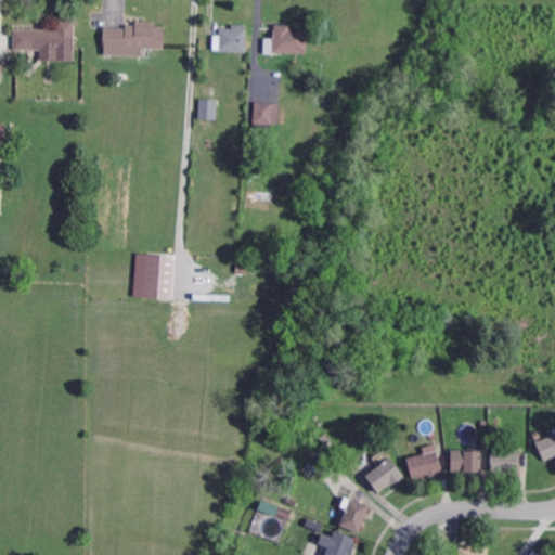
[(77,49),(14,49),(14,28),(56,28),(56,17),(77,17),(77,49)]
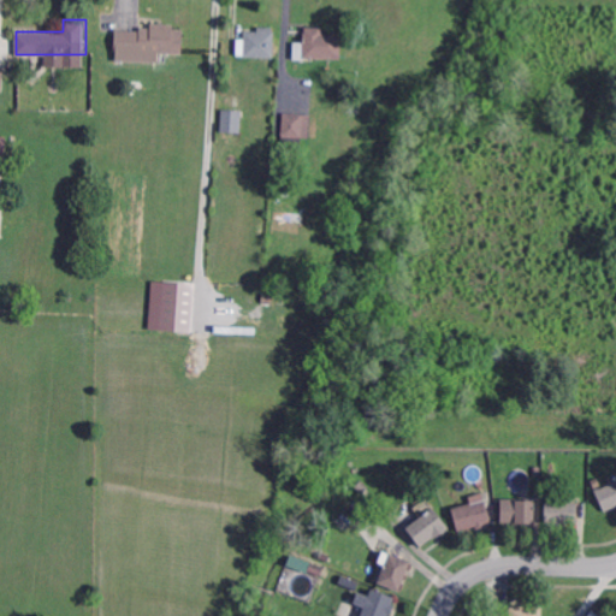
[(175,28),(185,28),(184,53),(159,52),(159,61),(118,60),(118,52),(116,51),(117,29),(141,30),(142,27),(153,27),(153,22),(175,23),(175,28)]
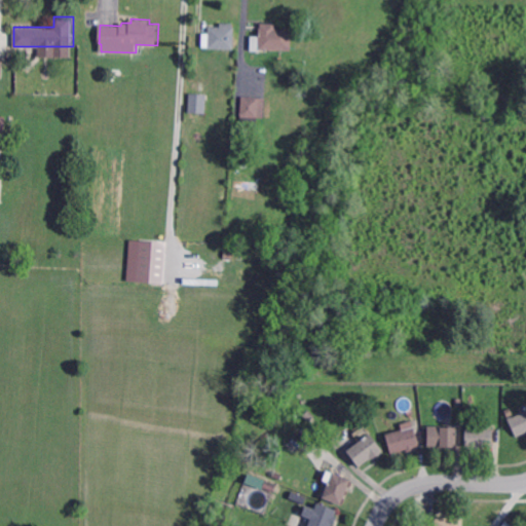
[(235,48),(203,48),(203,32),(210,32),(210,26),(221,26),(222,22),(235,22),(235,48)]
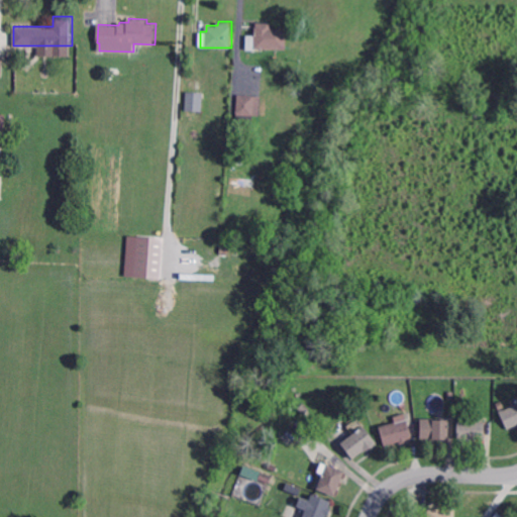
[(288,48),(246,47),(247,34),(255,34),(256,21),(273,21),(273,26),(289,27),(288,48)]
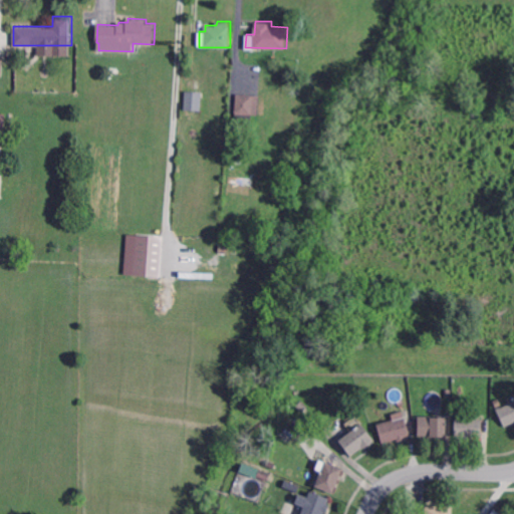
[(185,108),(187,90),(203,91),(202,109),(185,108)]
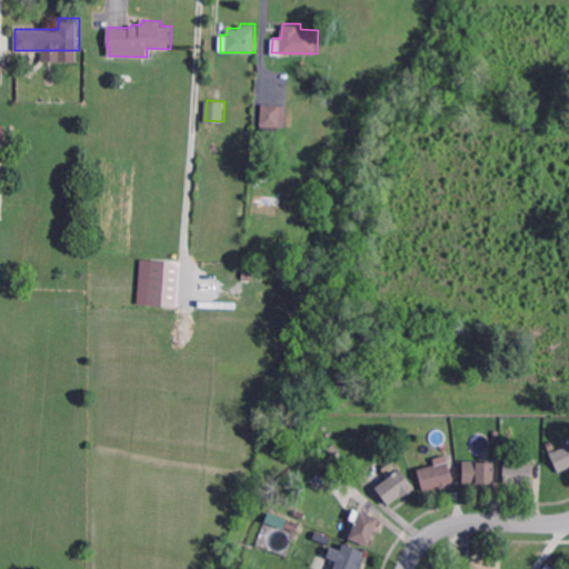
[(286,126),(278,125),(277,137),(273,136),(273,133),(260,132),(260,123),(261,101),(287,103),(286,126)]
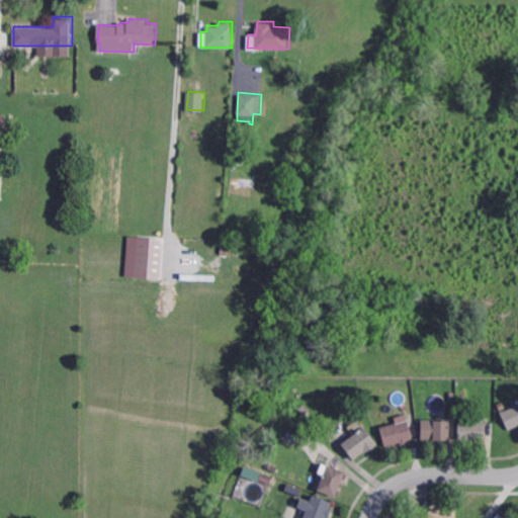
[(7,135),(0,134),(0,112),(8,113),(7,135)]
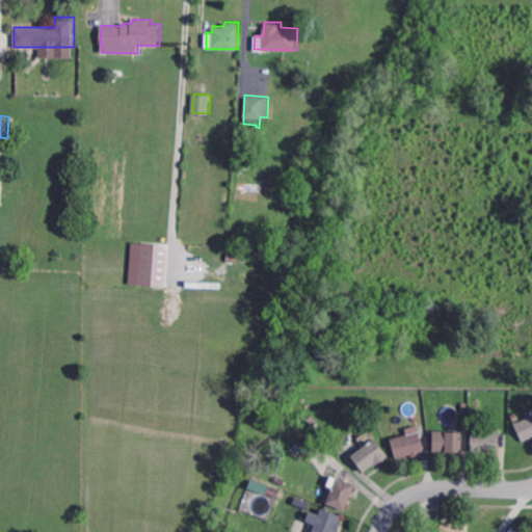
[(157,142),(149,141),(149,133),(157,133),(157,142)]
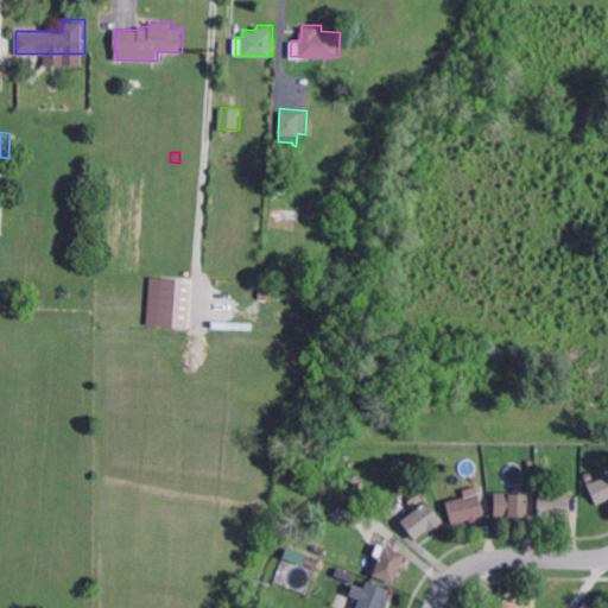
[(171,298),(145,297),(146,280),(172,282),(171,298)]
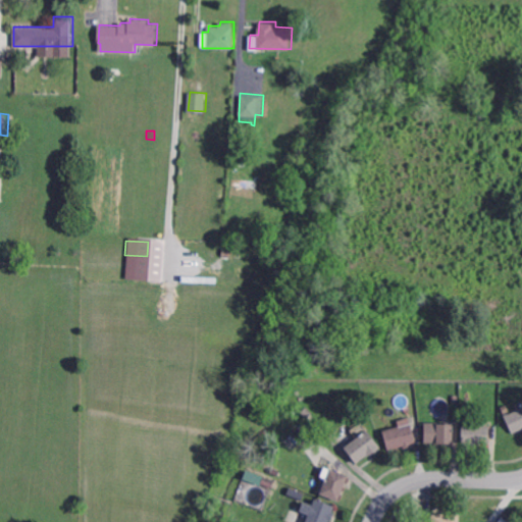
[(521,428),(514,432),(506,415),(521,407),(521,428)]
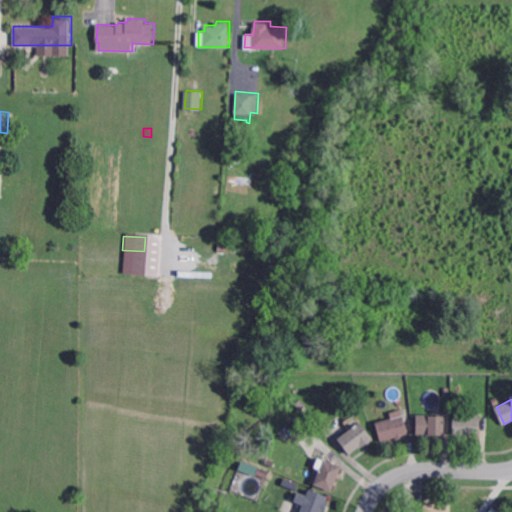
[(445,434),(417,433),(418,414),(446,415),(445,434)]
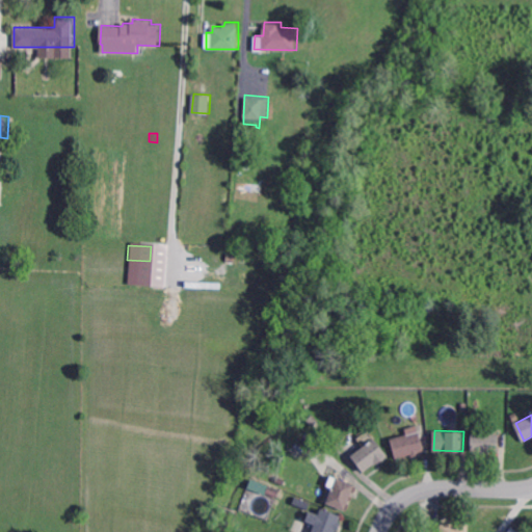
[(426,450),(421,451),(422,454),(414,456),(413,453),(398,457),(391,437),(408,432),(409,434),(420,431),(426,450)]
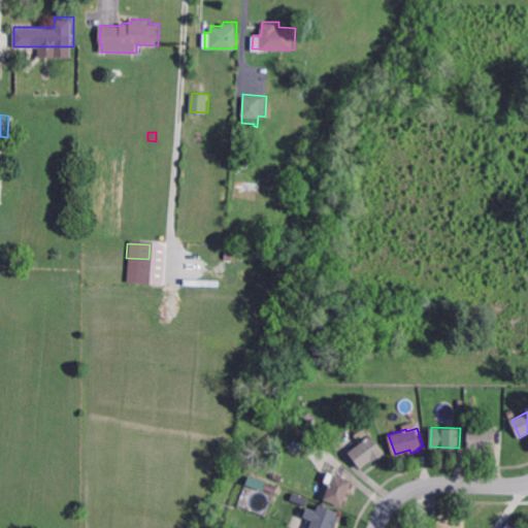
[(496,449),(468,448),(468,428),(496,429),(496,449)]
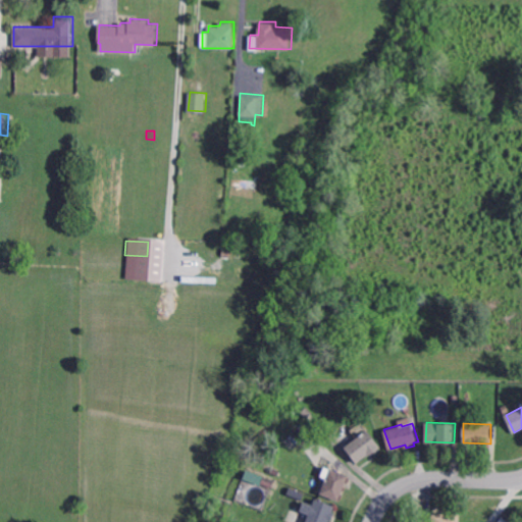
[(369,457),(368,455),(358,462),(357,462),(346,447),(369,429),(381,448),(369,457)]
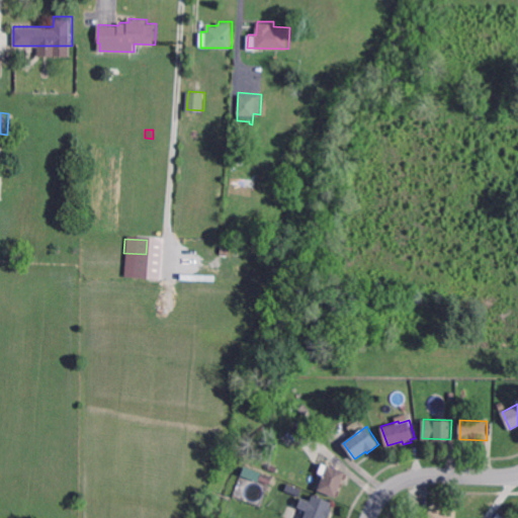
[(336,496),(319,489),(329,464),(346,471),(336,496)]
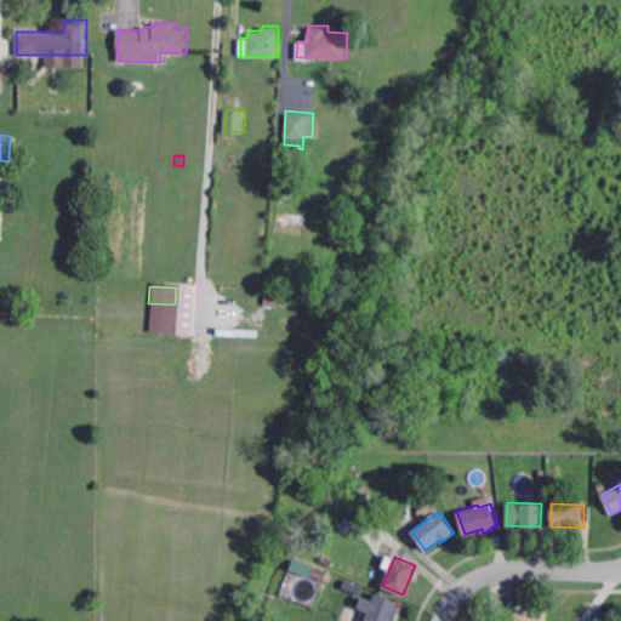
[(322,577),(311,573),(314,565),(325,570),(322,577)]
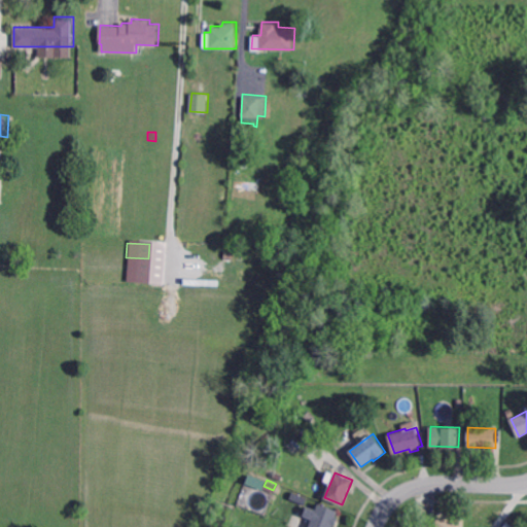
[(337,525),(334,524),(331,526),(309,526),(319,502),(339,510),(337,516),(340,517),(337,525)]
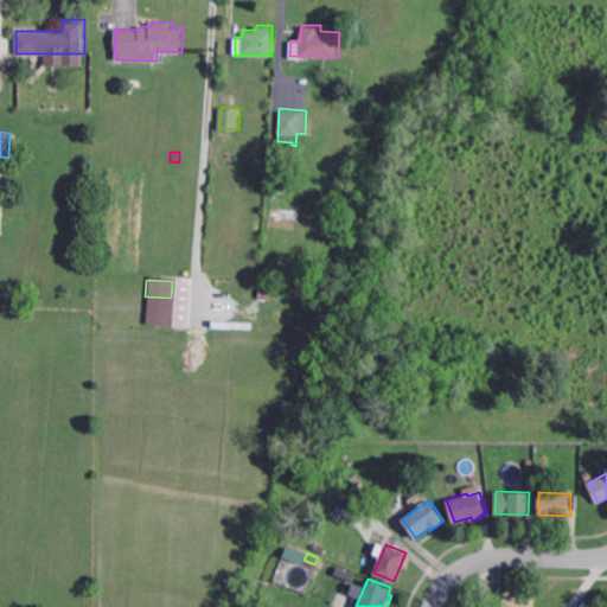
[(534,606),(502,606),(502,595),(534,595),(534,606)]
